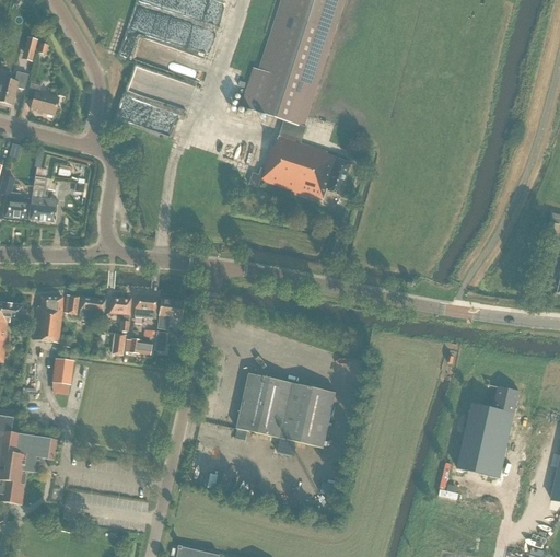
[(306,125),(303,124),(343,0),(281,0),(260,68),(255,66),(242,105),(284,118),(279,134),(278,134),(275,144),(271,143),(264,167),(261,166),(259,173),(253,171),(249,182),(258,185),(260,178),(323,198),(327,186),(329,187),(329,188),(340,192),(350,162),(339,158),(339,159),(336,158),(337,155),(327,152),(327,150),(301,141),(306,125)]
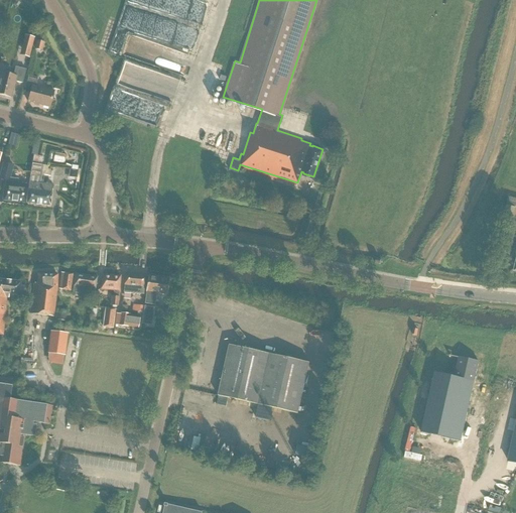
[(23,39),(21,44),(29,46),(31,47),(34,35),(24,32),(23,39)]
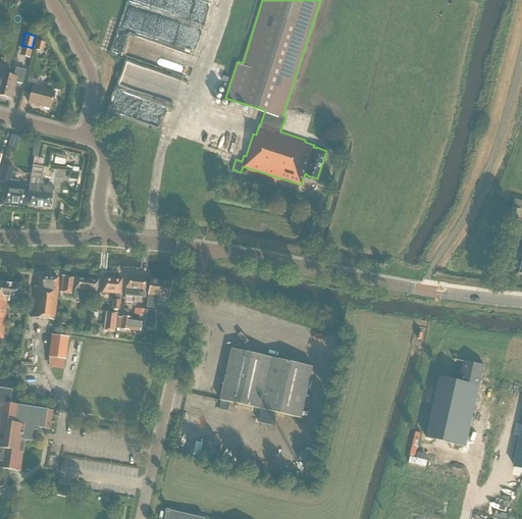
[(35,47),(42,49),(45,41),(37,38),(35,47)]
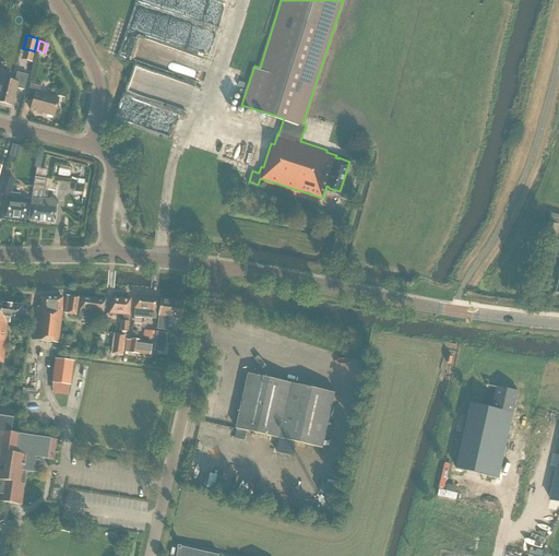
[(137,64),(130,89),(156,96),(163,71),(137,64)]
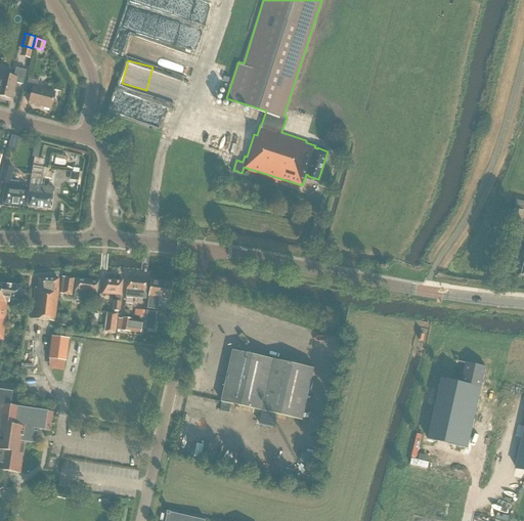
[(13,74),(1,71),(0,74),(0,93),(11,96),(15,80),(23,82),(26,68),(15,66),(13,74)]
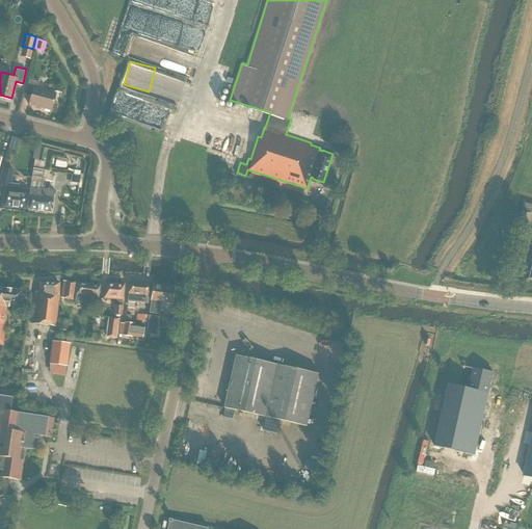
[(28,102),(51,108),(55,90),(37,86),(38,80),(29,77),(25,91),(31,94),(28,102)]
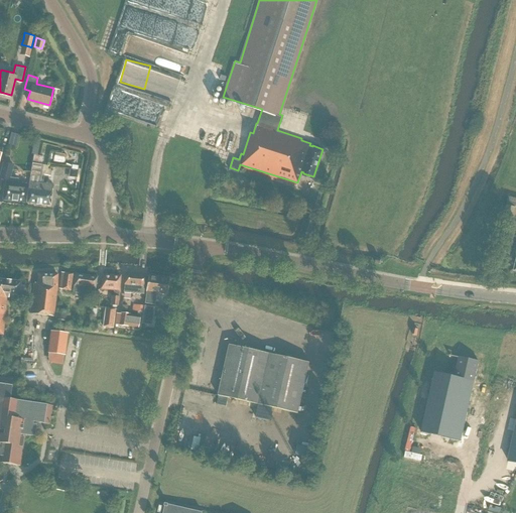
[(9,142),(16,144),(19,131),(11,129),(9,142)]
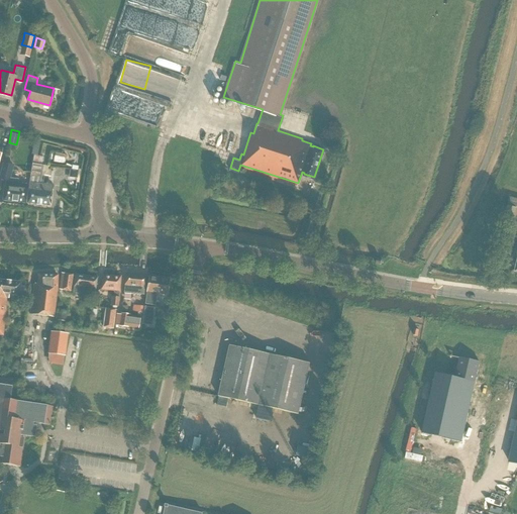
[(66,152),(55,150),(54,159),(65,161),(66,152)]
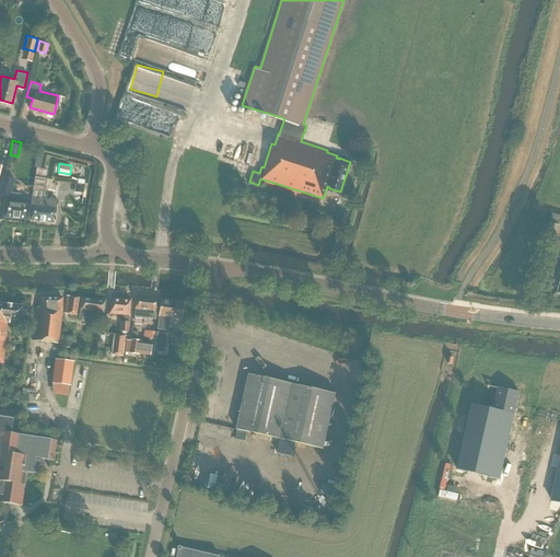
[(44,197),(47,177),(45,176),(47,167),(37,165),(32,195),(28,218),(55,221),(57,198),(44,197)]
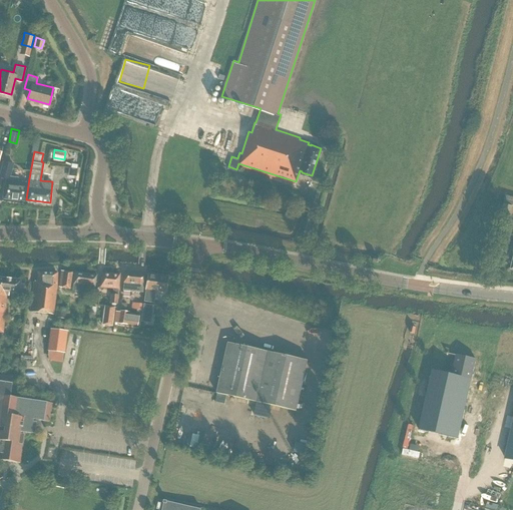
[(2,160),(0,169),(0,174),(6,176),(5,183),(4,183),(2,197),(25,199),(27,180),(18,179),(18,175),(10,174),(13,162),(2,160)]
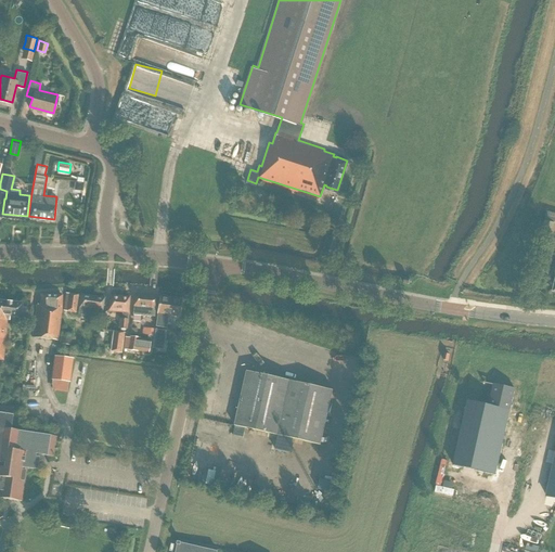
[(82,189),(84,180),(77,179),(76,179),(75,179),(74,184),(74,188),(81,189),(82,189)]
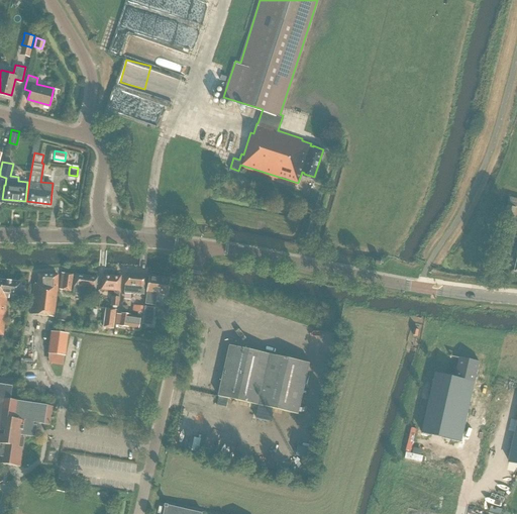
[(516,205),(516,196),(510,195),(505,215),(513,217),(516,205)]
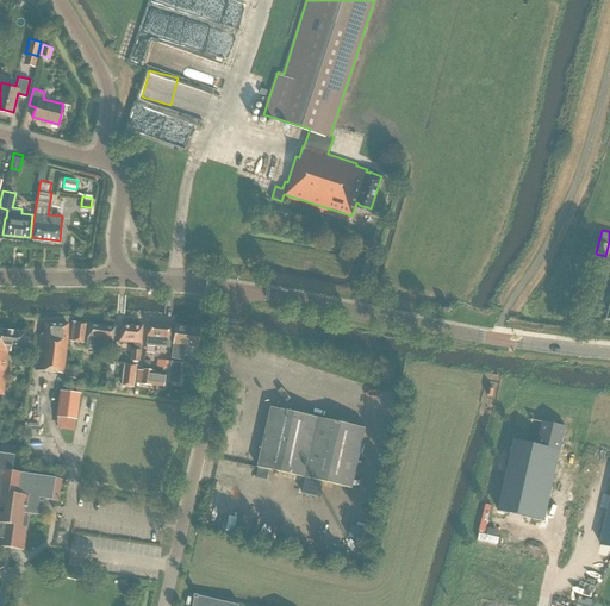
[(69,338),(82,341),(85,320),(72,319),(69,338)]
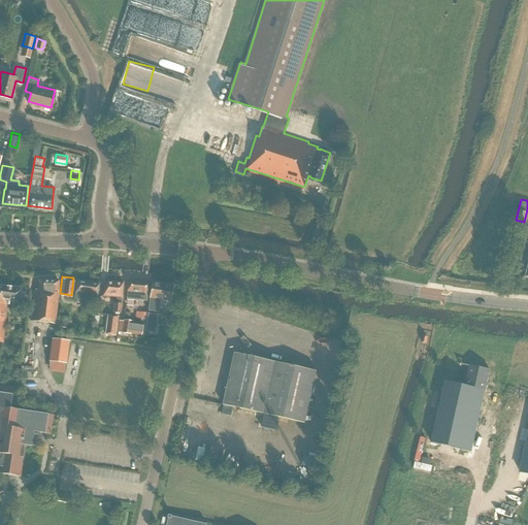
[(34,291),(30,318),(54,321),(58,293),(58,279),(38,277),(38,287),(34,287),(34,291)]
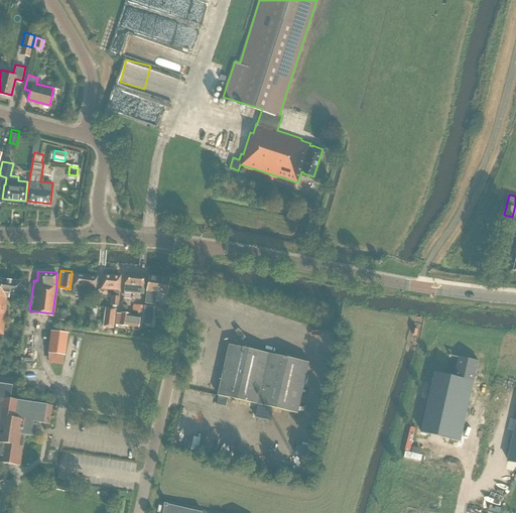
[(95,286),(96,274),(75,271),(72,290),(80,291),(94,293),(95,286)]
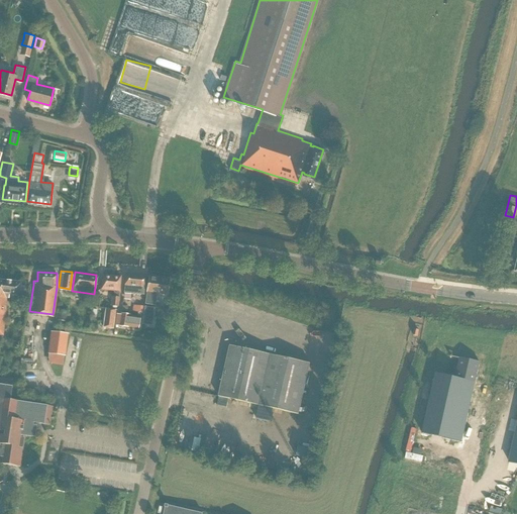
[(124,291),(143,292),(145,274),(125,272),(124,291)]
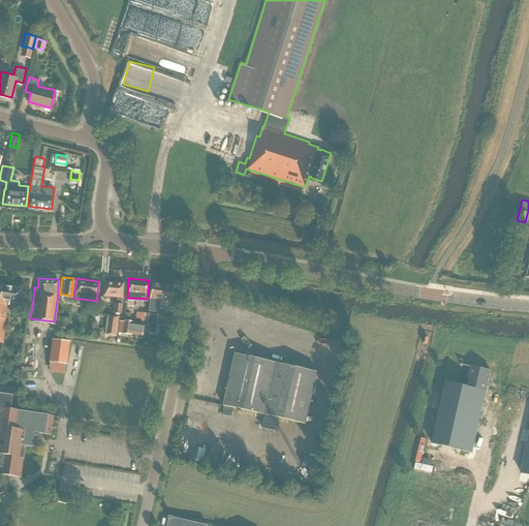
[(122,296),(123,280),(104,279),(102,294),(117,296),(116,302),(115,301),(114,310),(121,311),(121,302),(122,296)]
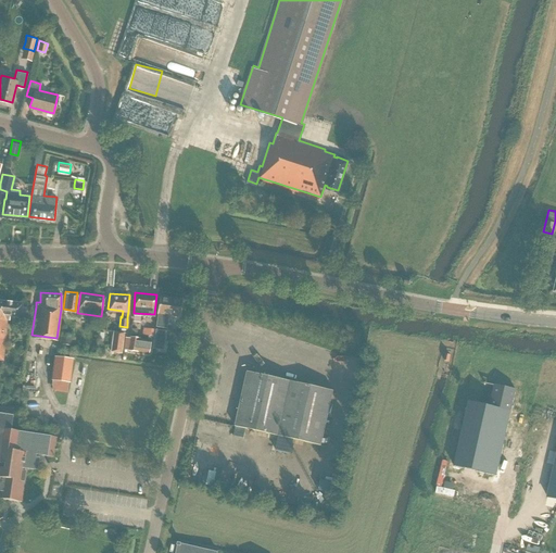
[(158,312),(179,315),(181,299),(160,294),(158,312)]
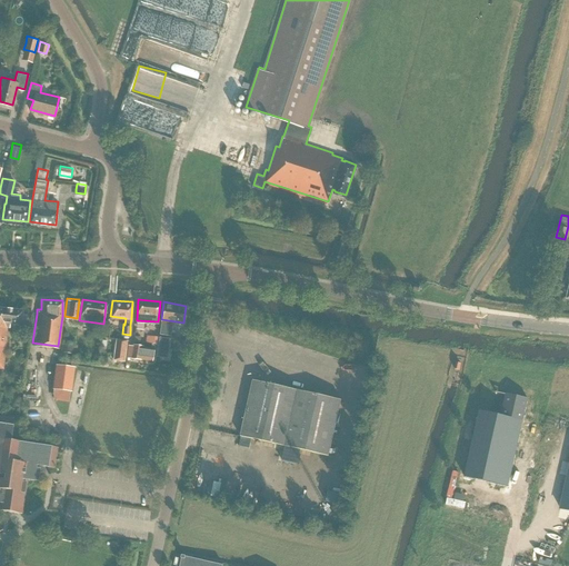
[(0,305),(0,324),(7,325),(9,325),(9,321),(20,323),(21,308),(0,305)]
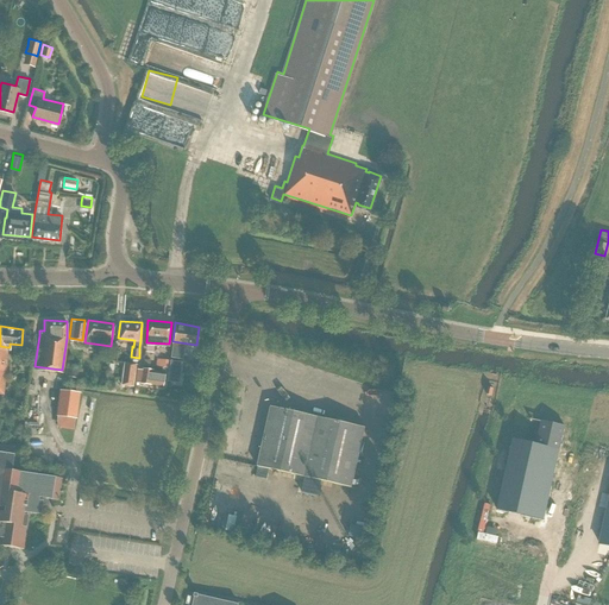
[(156,364),(168,365),(167,378),(176,379),(181,352),(170,351),(169,358),(157,355),(156,364)]
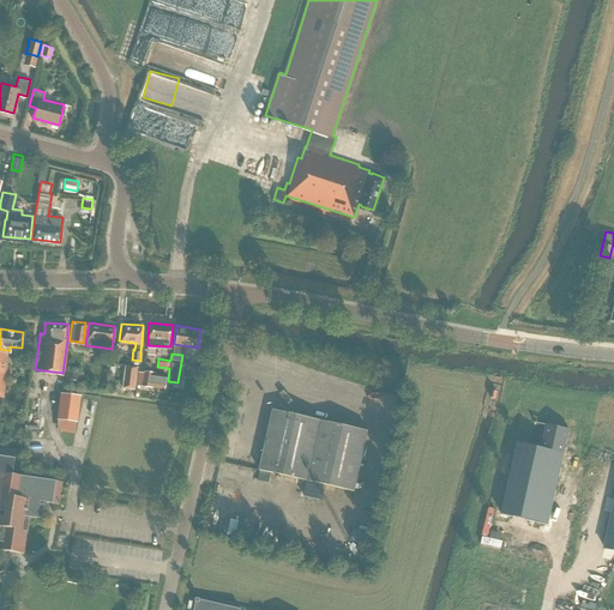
[(122,385),(133,387),(137,366),(126,363),(122,385)]
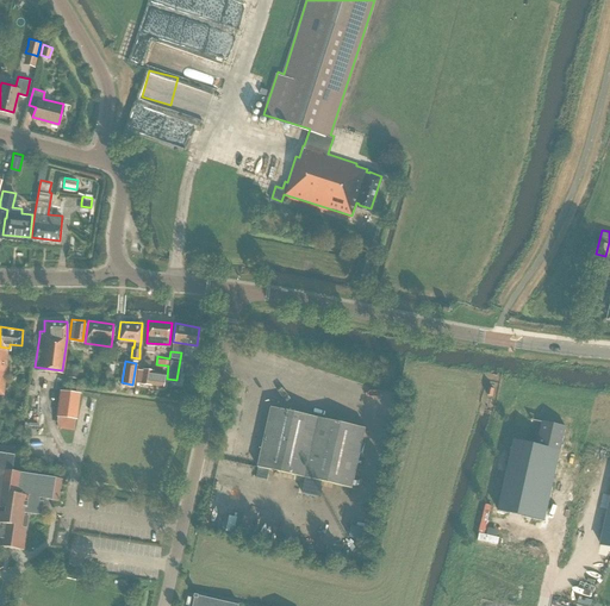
[(66,374),(75,375),(76,366),(68,363),(66,374)]
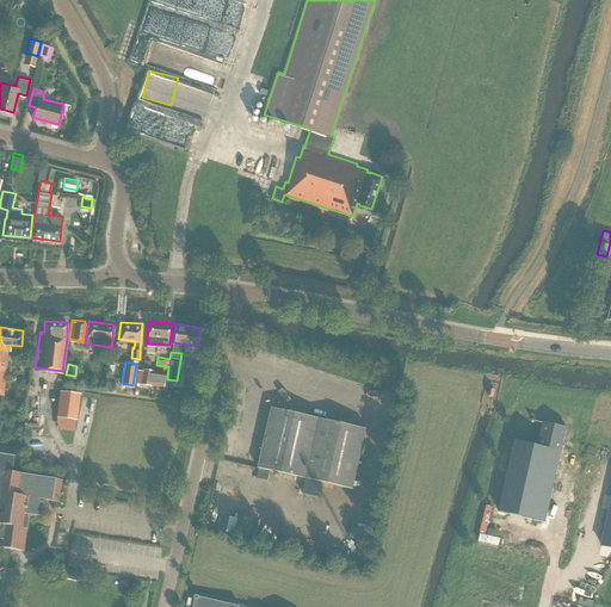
[(141,382),(164,384),(166,371),(142,367),(142,369),(137,367),(136,381),(141,382)]
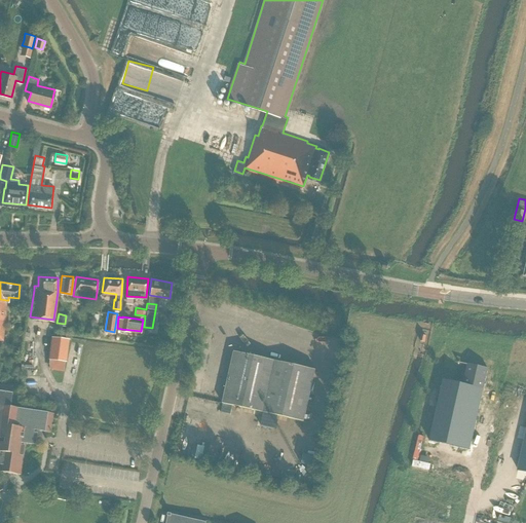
[(64,359),(67,338),(51,336),(48,357),(64,359)]
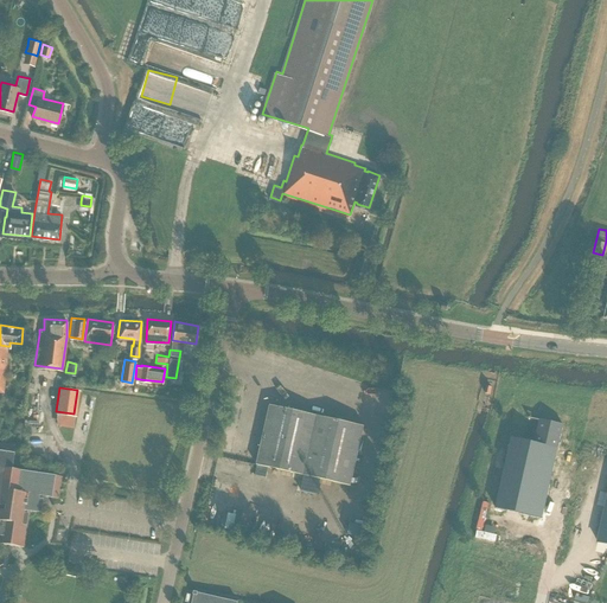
[(301,489),(317,493),(320,476),(351,482),(364,424),(270,403),(257,462),(305,473),(301,489)]
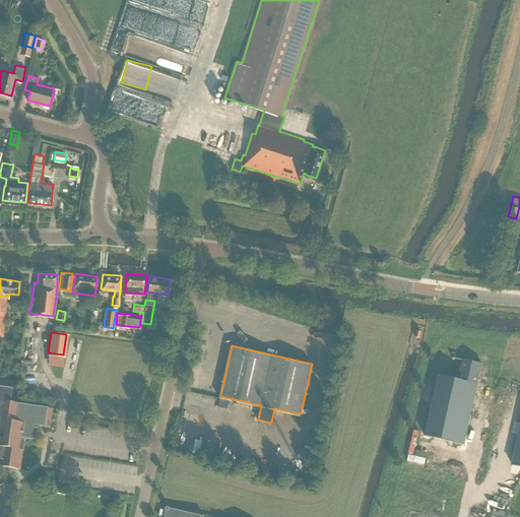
[(482,362),(462,358),(458,378),(438,374),(425,434),(464,442),(482,362)]
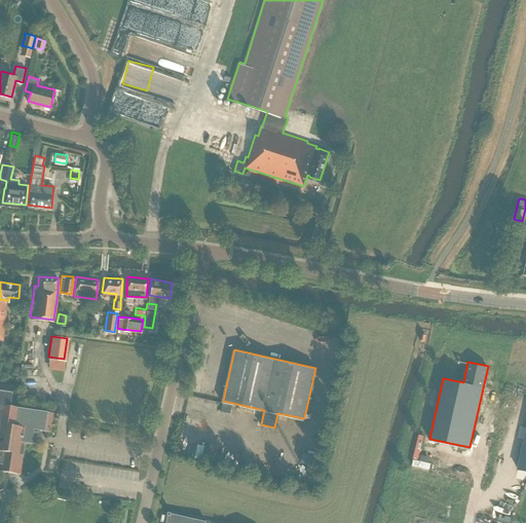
[(34,427),(50,431),(53,411),(9,405),(12,384),(0,382),(0,469),(21,473),(25,441),(31,442),(34,427)]
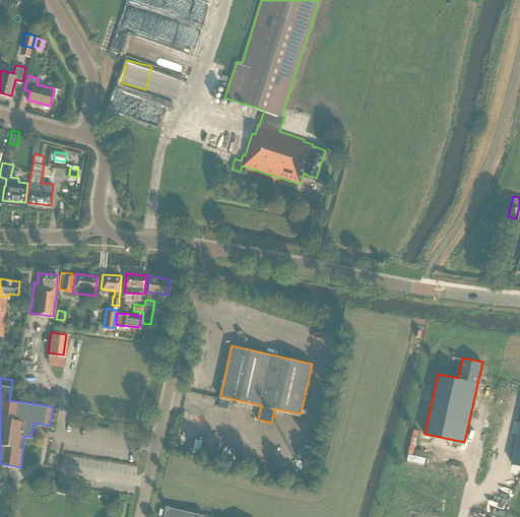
[(197,437),(194,449),(200,451),(203,439),(197,437)]
